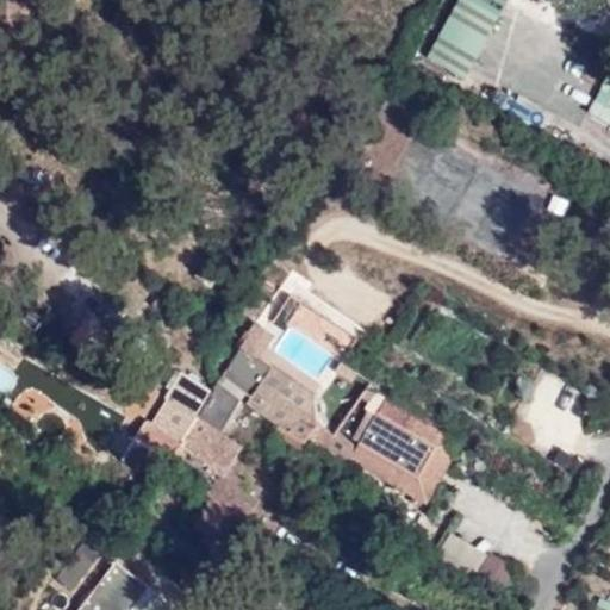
[(477,85),(520,0),(455,0),(425,58),(477,85)]
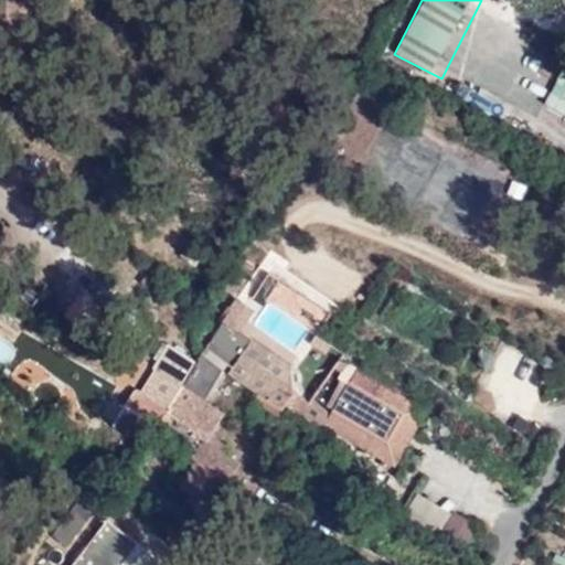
[(564,114),(564,97),(550,91),(543,105),(564,114)]
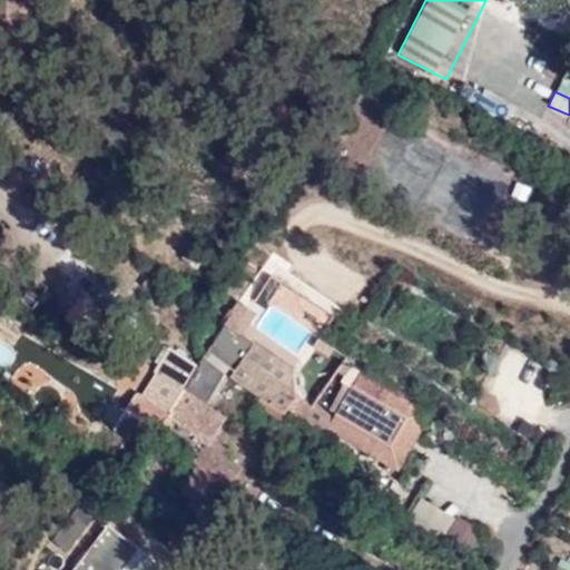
[(255,300),(267,308),(271,302),(323,336),(338,314),(274,271),(255,300)]
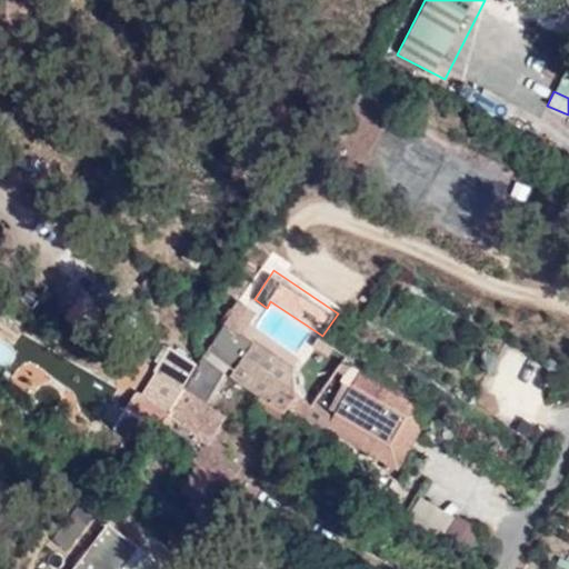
[(247,303),(250,299),(242,295),(223,322),(241,333),(242,331),(255,339),(295,367),(300,358),(248,323),(257,311),(247,303)]
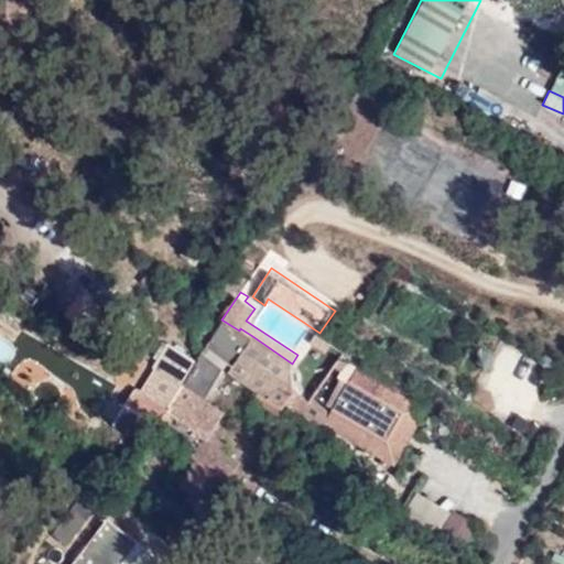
[(292,364),(252,336),(229,371),(257,390),(268,398),(271,400),(283,408),(285,405),(296,414),(297,413),(301,416),(305,410),(315,399),(312,396),(307,401),(294,390),(293,389),(292,365),(292,364)]
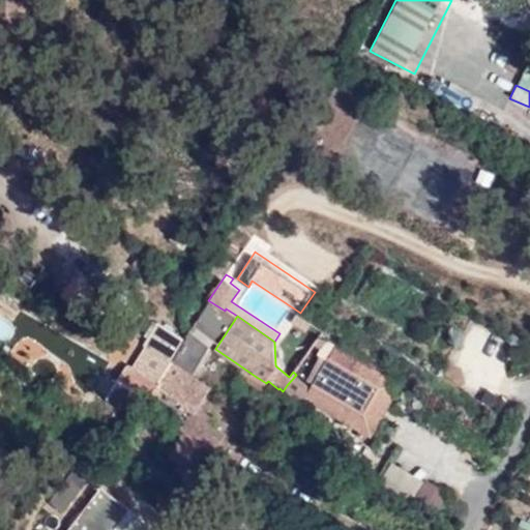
[(184,336),(199,346),(204,340),(188,329),(184,336)]
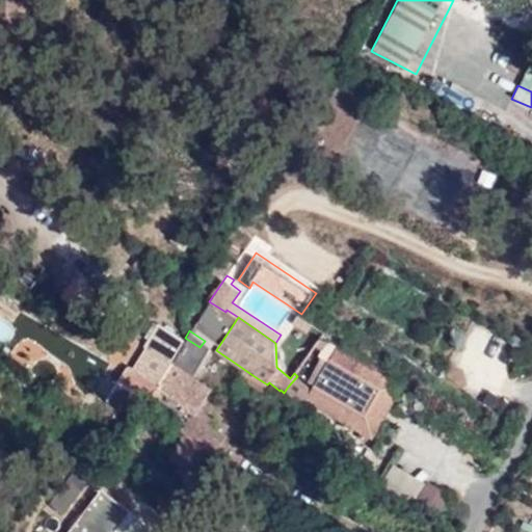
[(206,456),(209,451),(214,453),(223,440),(208,430),(216,418),(207,413),(210,407),(204,402),(211,392),(203,387),(205,383),(193,375),(185,370),(188,366),(200,347),(185,338),(179,349),(175,357),(173,361),(160,381),(156,388),(188,408),(187,410),(192,414),(180,431),(184,433),(180,440),(182,442),(206,456)]
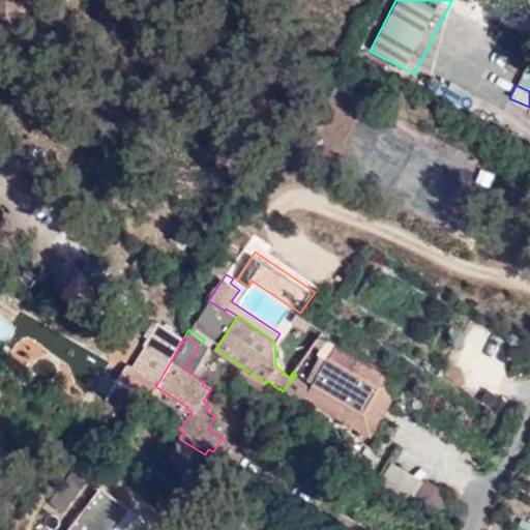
[(287,393),(302,403),(305,399),(372,436),(402,383),(369,365),(370,363),(335,344),(336,343),(327,339),(318,353),(321,355),(327,359),(312,386),(304,383),(296,375),(287,385),(283,391),(287,394),(287,393)]
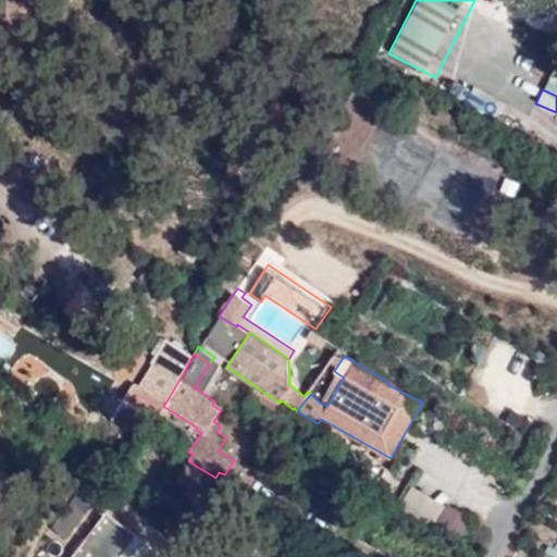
[(299,360),(288,360),(289,384),(291,385),(300,384),(299,360)]
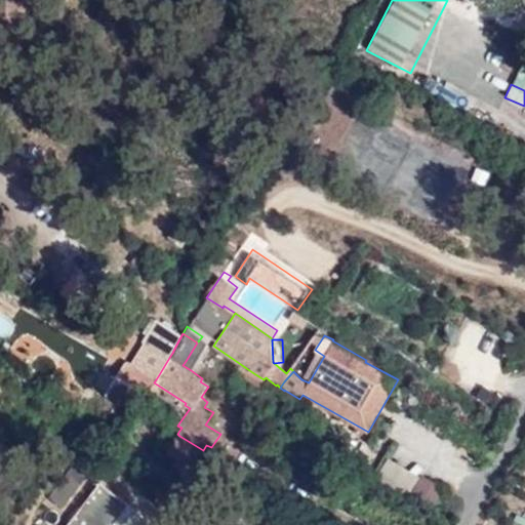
[(132,364),(127,361),(110,390),(131,404),(140,391),(147,395),(150,390),(154,382),(158,376),(170,356),(146,341),(132,364)]
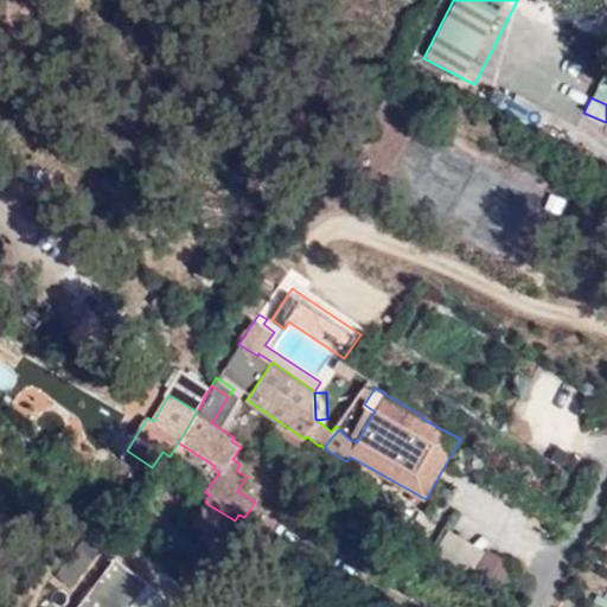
[(368,407),(349,439),(357,442),(375,411),(368,407)]
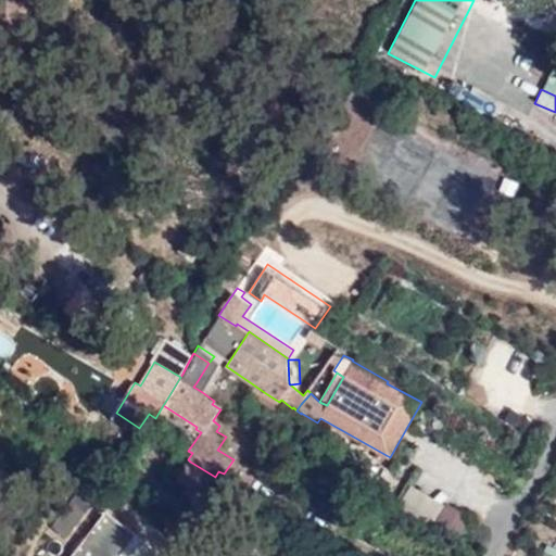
[(193,387),(202,392),(205,387),(197,382),(193,387)]
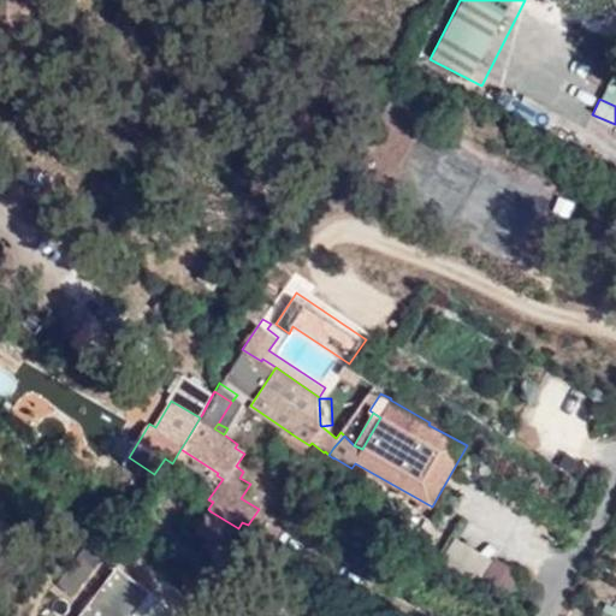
[(292,434),(280,426),(277,433),(291,443),(296,437),(292,434)]
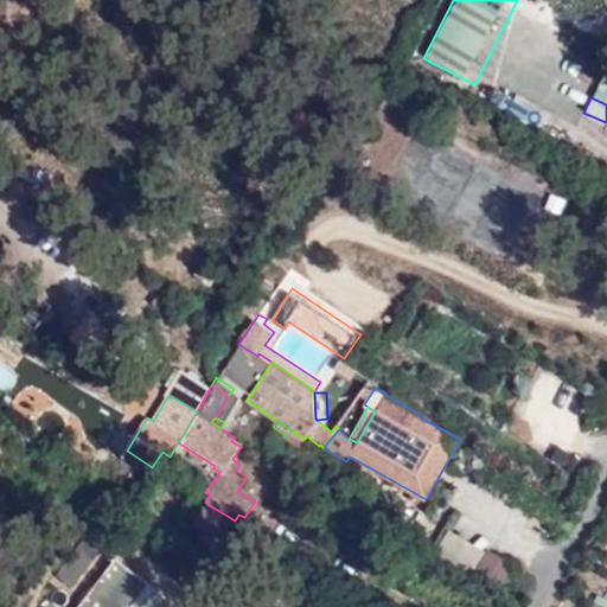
[(127,451),(123,457),(149,472),(152,467),(127,451)]
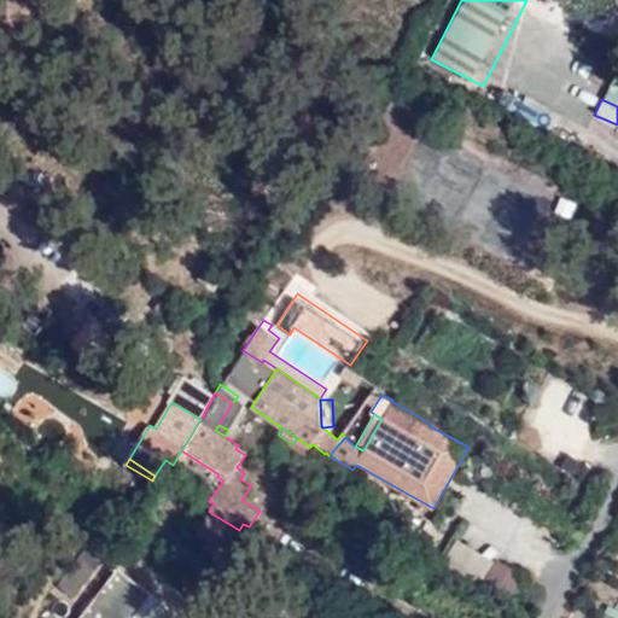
[(225,552),(239,530),(211,513),(209,511),(196,531),(225,552)]
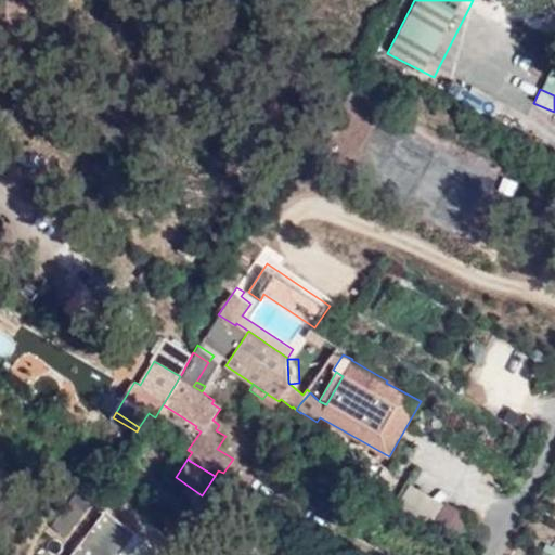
[(397,508),(463,537),(474,513),(407,485),(397,508)]
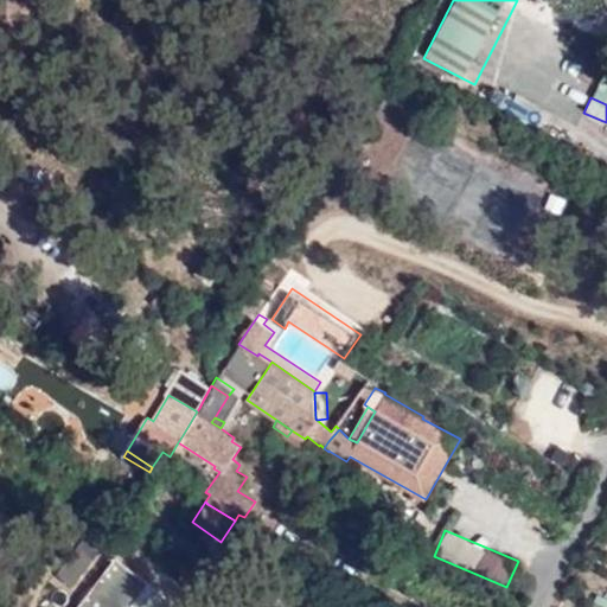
[(148,583),(115,557),(76,606),(132,606),(148,583)]
